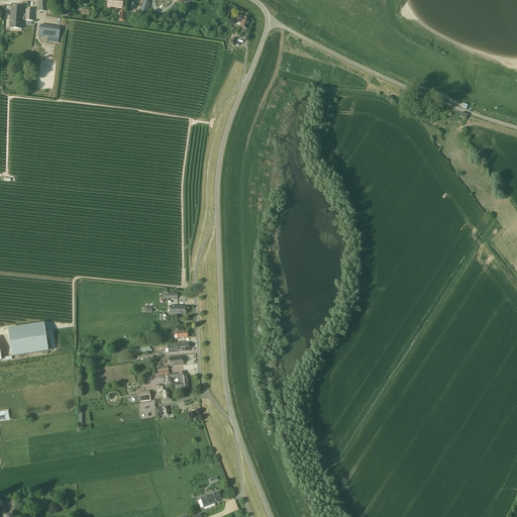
[(46,0),(37,0),(38,12),(46,12),(46,0)]
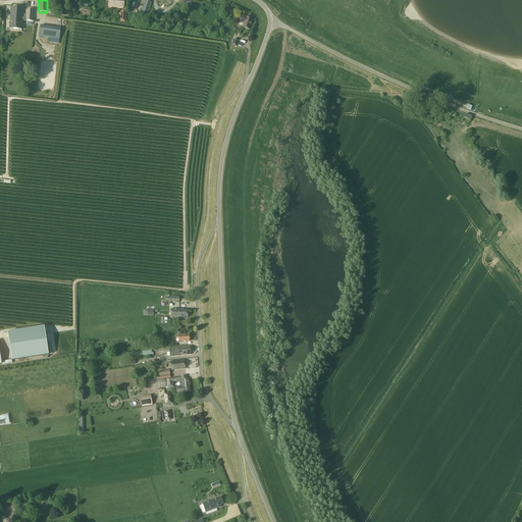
[(151,3),(145,1),(142,12),(148,14),(151,3)]
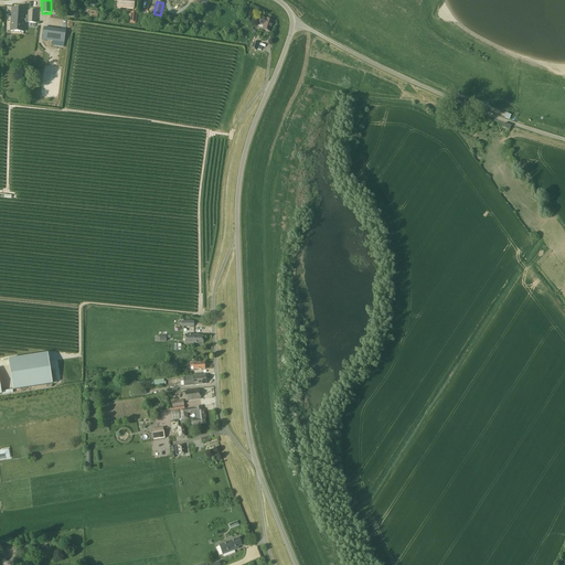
[(28,23),(28,19),(27,19),(27,18),(24,18),(25,9),(12,8),(10,31),(23,32),(24,23),(28,23)]
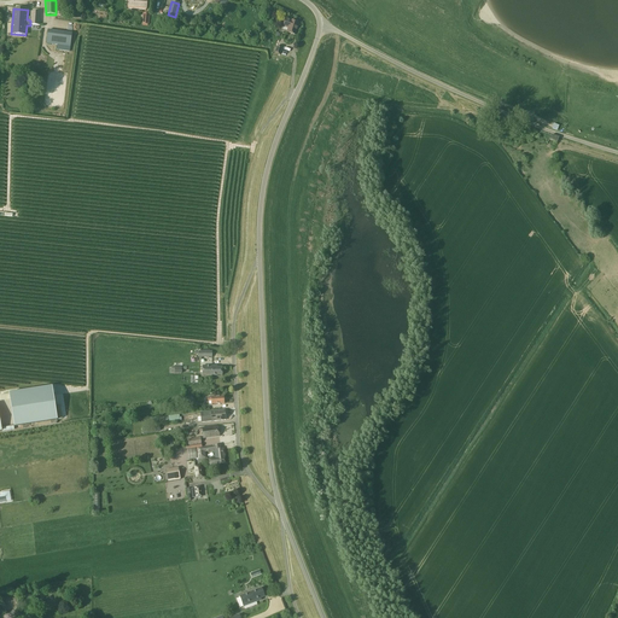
[(31,11),(30,21),(30,25),(40,25),(41,12),(31,11)]
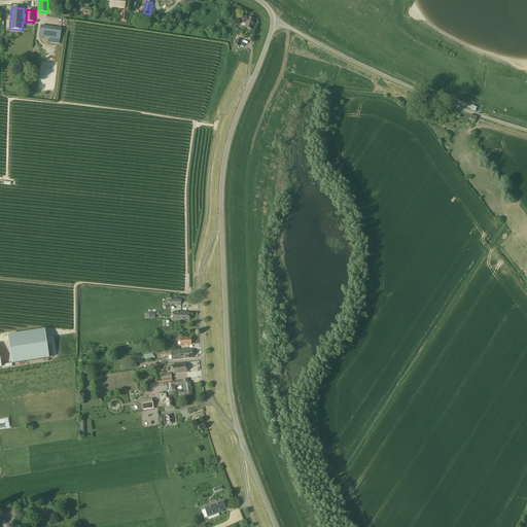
[(245,28),(252,30),(255,20),(248,18),(243,16),(241,23),(246,24),(245,28)]
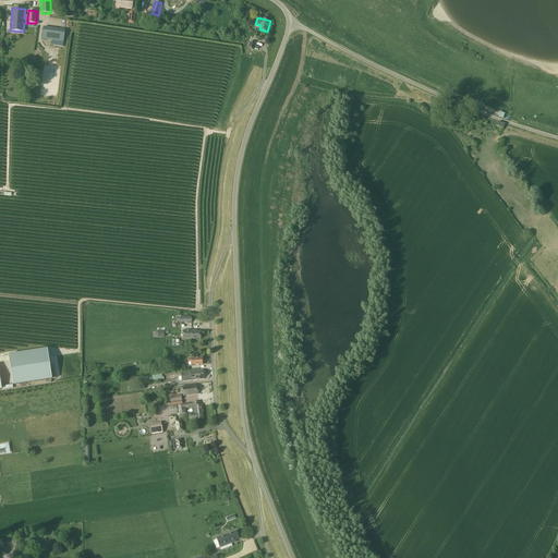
[(9,355),(13,386),(51,379),(47,350),(9,355)]
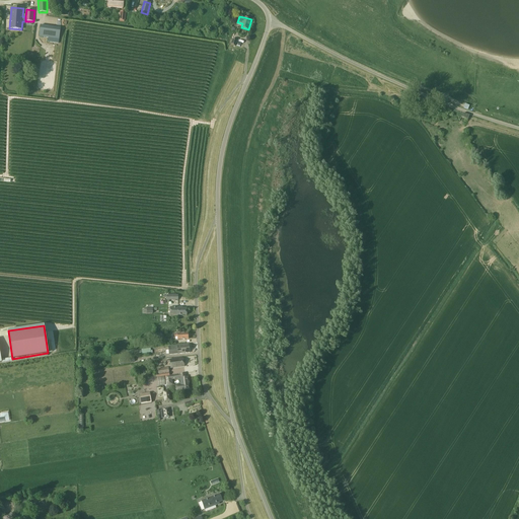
[(190,353),(189,345),(168,347),(168,355),(190,353)]
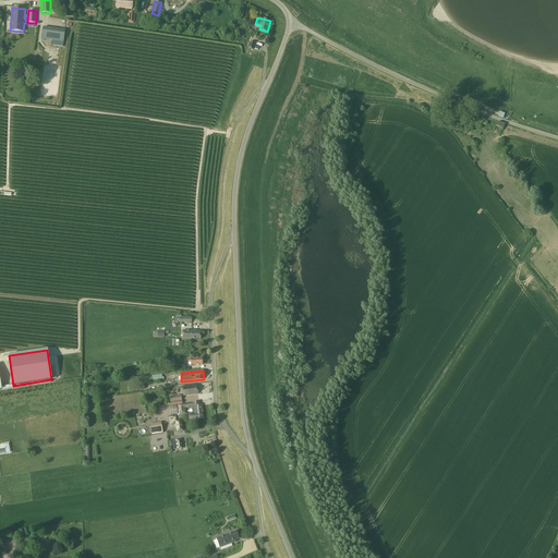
[(198,393),(196,385),(183,387),(184,396),(198,393)]
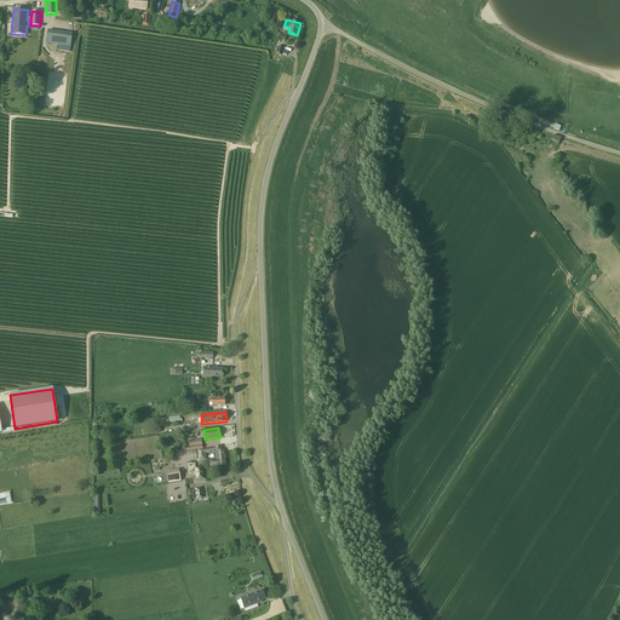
[(219,465),(225,465),(225,459),(225,455),(224,449),(222,451),(222,447),(202,449),(201,438),(189,441),(190,451),(197,451),(199,460),(206,459),(205,454),(214,453),(216,460),(210,460),(211,466),(219,465)]
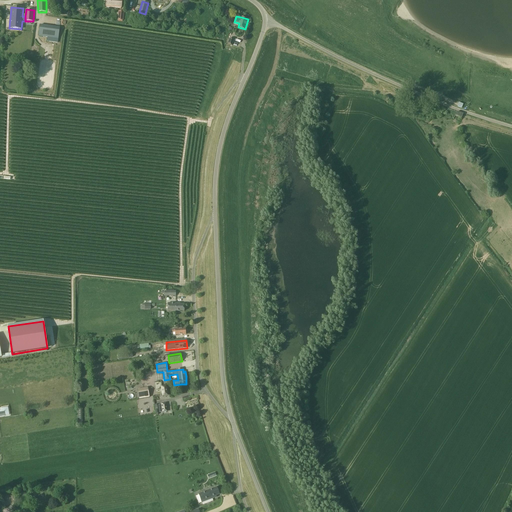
[(138,391),(139,398),(139,399),(149,397),(148,389),(138,391)]
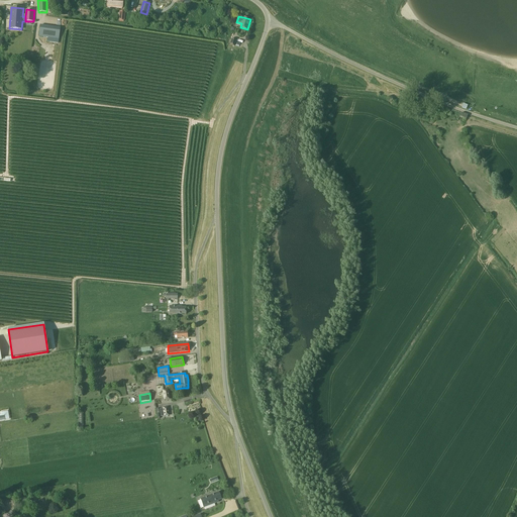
[(221,499),(219,492),(200,499),(203,508),(215,503),(214,502),(221,499)]
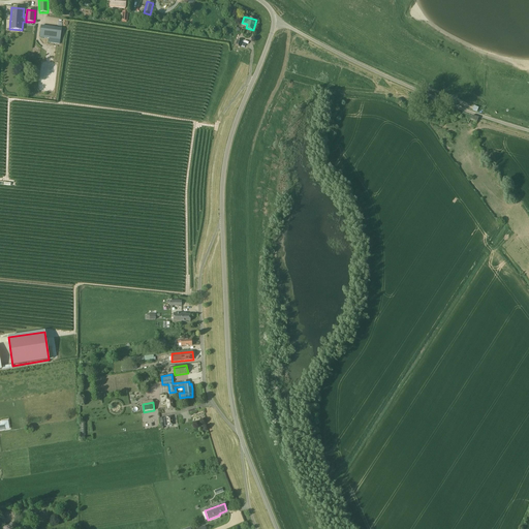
All buildings are outlined.
